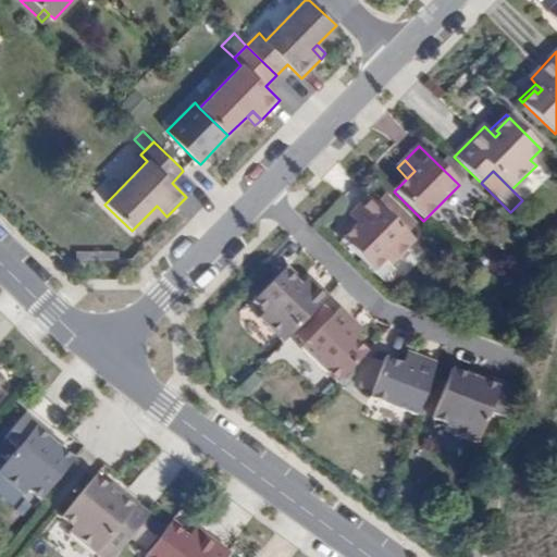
[(355,229),(343,242),(373,272),(385,260),(391,265),(415,242),(409,236),(395,222),(404,213),(385,196),(376,205),(370,197),(350,217),(356,221),(361,227),(358,232),(355,229)]
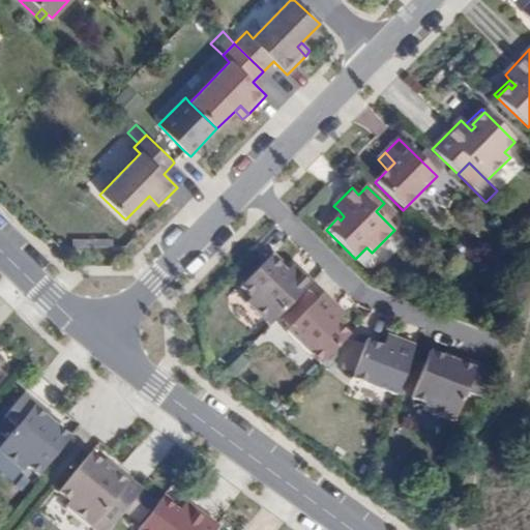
[(154,210),(158,206),(149,196),(125,219),(129,224),(148,204),(154,210)]
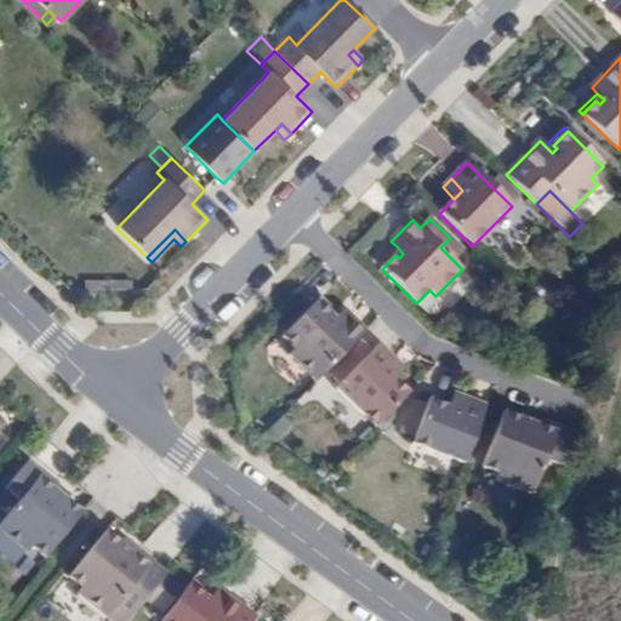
[(440,248),(456,263),(466,254),(450,238),(440,248)]
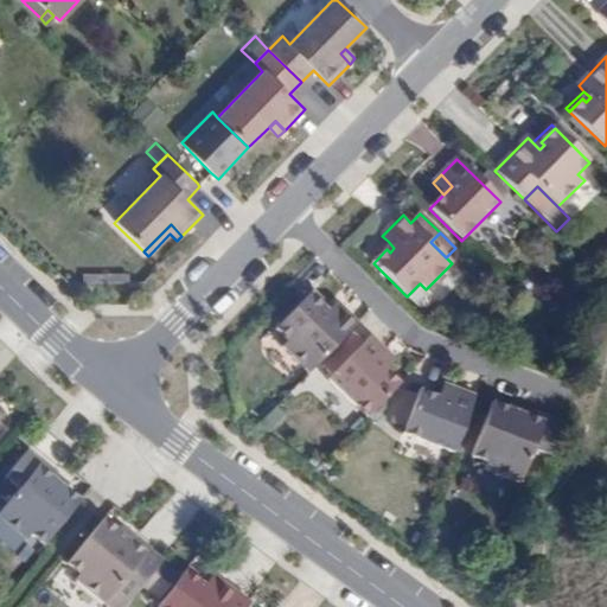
[(370,259),(374,263),(387,249),(390,253),(394,248),(388,241),(370,259)]
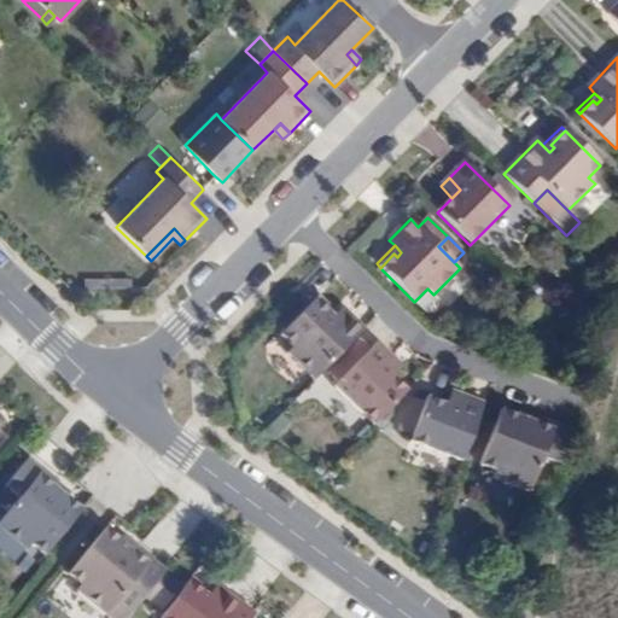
[(318,297),(313,302),(326,315),(325,316),(331,322),(337,316),(318,297)]
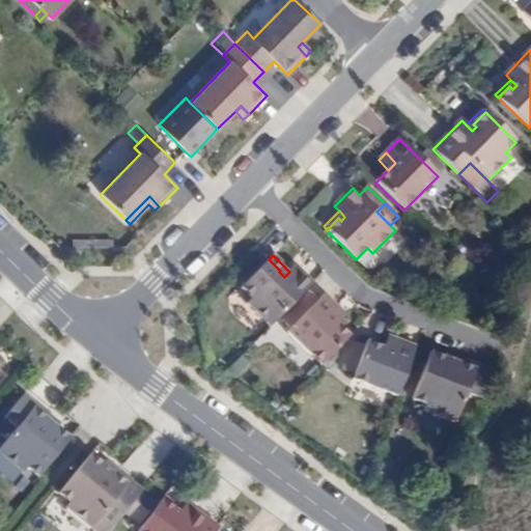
[(247,305),(269,327),(312,283),(296,266),(289,272),(284,277),(279,272),(280,271),(269,259),(241,288),(252,301),(247,305)]
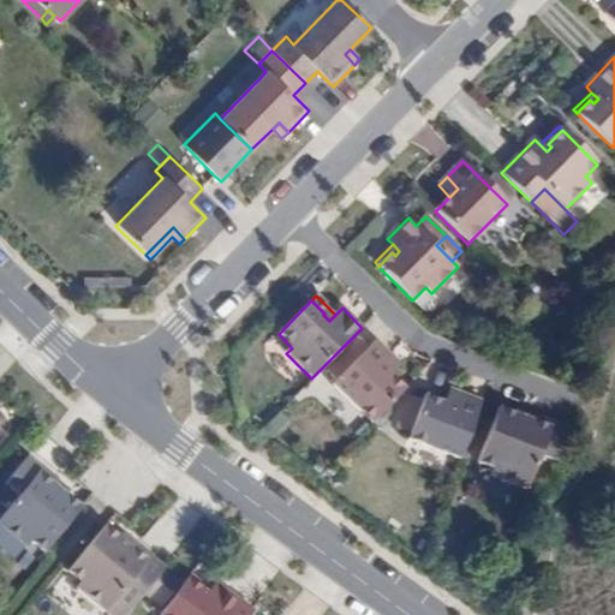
[(333,387),(370,424),(404,390),(390,376),(386,372),(396,362),(377,342),(370,350),(360,340),(326,374),(335,383),(333,387)]
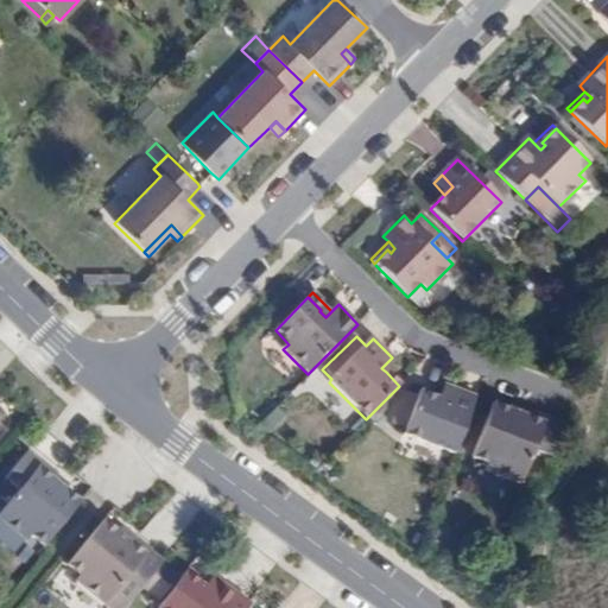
[(397,361),(392,358),(381,368),(386,372),(397,361)]
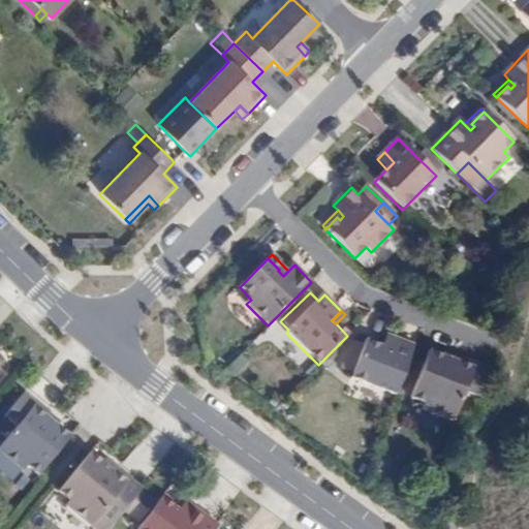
[(387,335),(382,347),(387,349),(393,337),(387,335)]
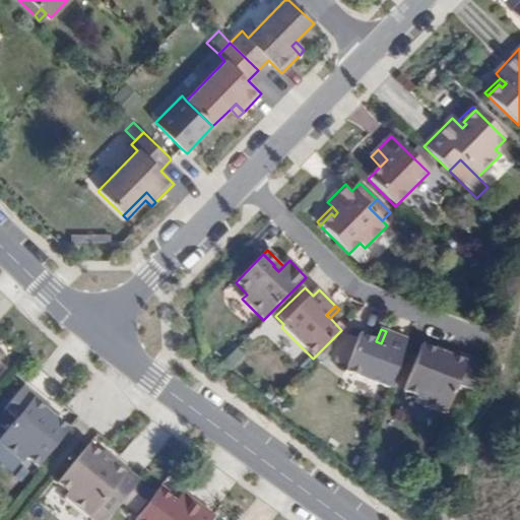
[(345,373),(387,389),(407,340),(386,331),(381,343),(376,341),(360,335),(359,339),(346,334),(334,364),(346,369),(345,373)]
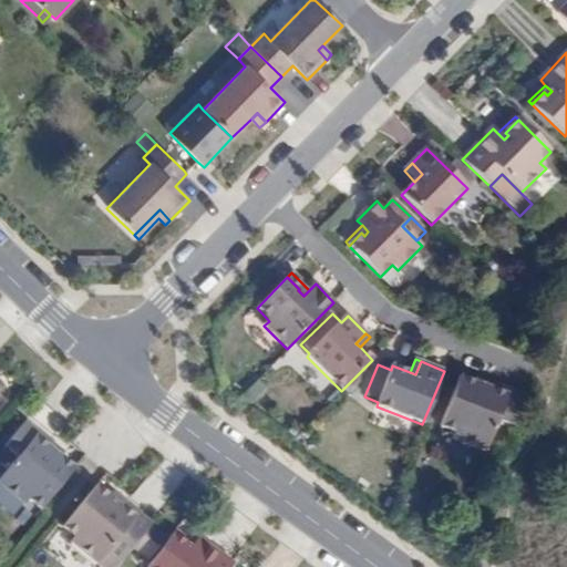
[(497,421),(512,428),(524,397),(485,381),(481,391),(475,389),(477,384),(460,378),(441,428),(455,433),(453,440),(486,452),(497,421)]
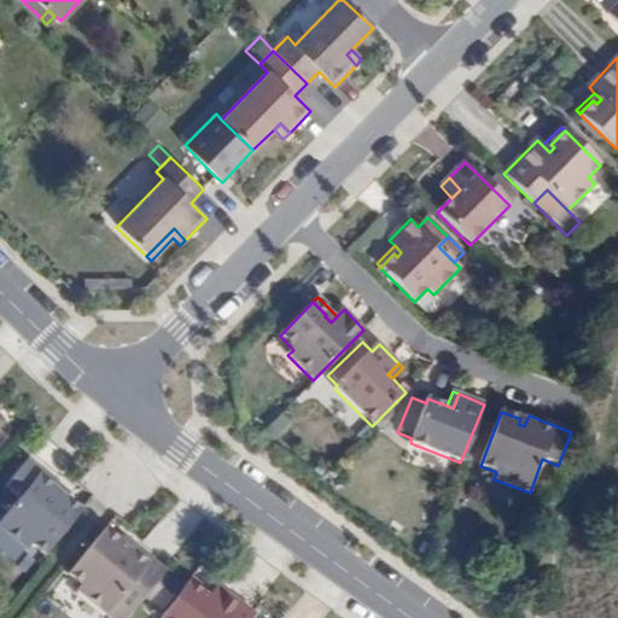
[(523,413),(520,419),(518,424),(524,426),(529,415),(523,413)]
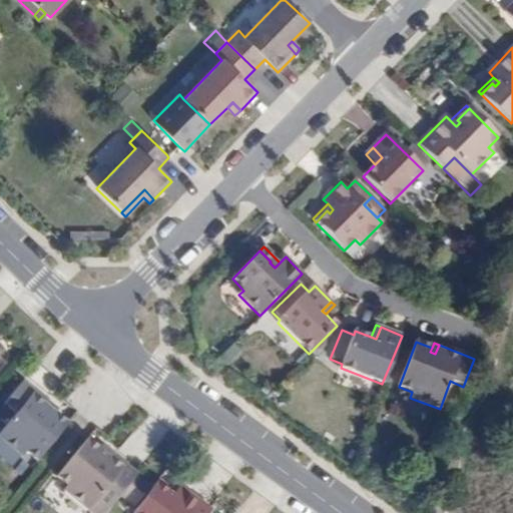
[(36,460),(67,424),(54,413),(51,417),(46,413),(52,406),(23,382),(4,404),(16,414),(0,432),(0,439),(21,456),(25,451),(36,460)]
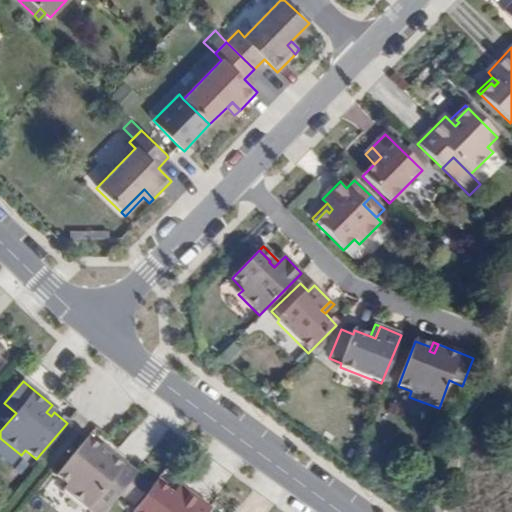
[(51,416),(54,412),(57,409),(52,405),(46,412),(51,416)]
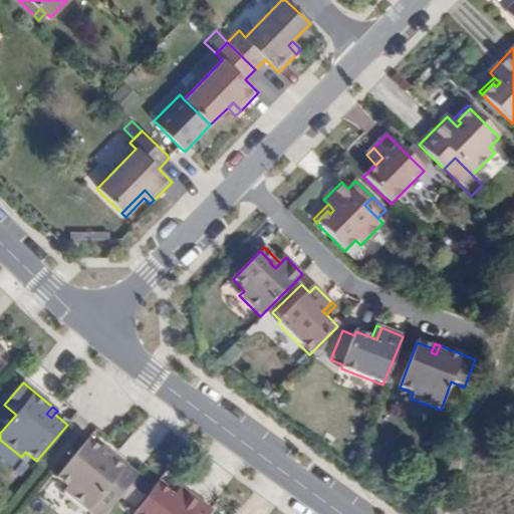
[(98,450),(86,440),(55,479),(66,488),(63,492),(88,511),(91,513),(105,513),(120,497),(134,507),(151,487),(138,477),(139,475),(106,450),(100,457),(95,453),(98,450)]
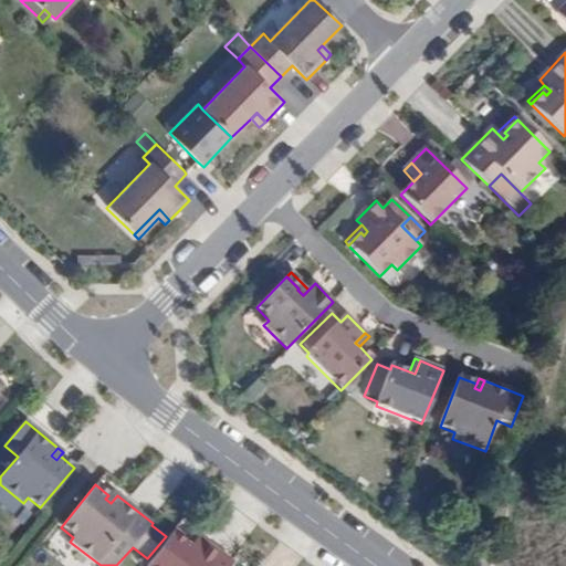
[(195,543),(175,528),(171,533),(185,542),(182,545),(189,551),(195,543)]
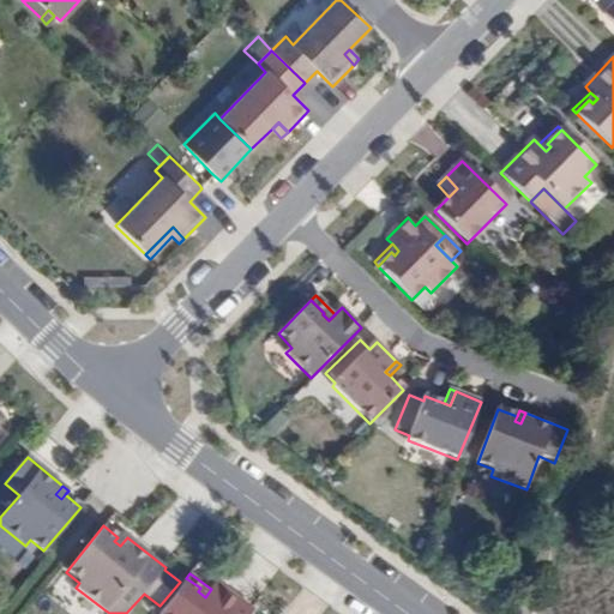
[(200,588),(186,578),(158,613),(253,613),(256,612),(216,583),(211,589),(205,597),(198,591),(200,588)]
